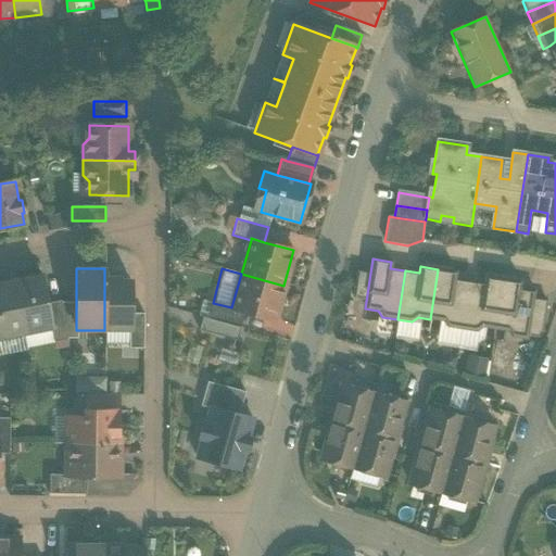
[(455,272),(438,269),(430,319),(442,321),(446,327),(462,329),(469,280),(454,278),(455,272)]
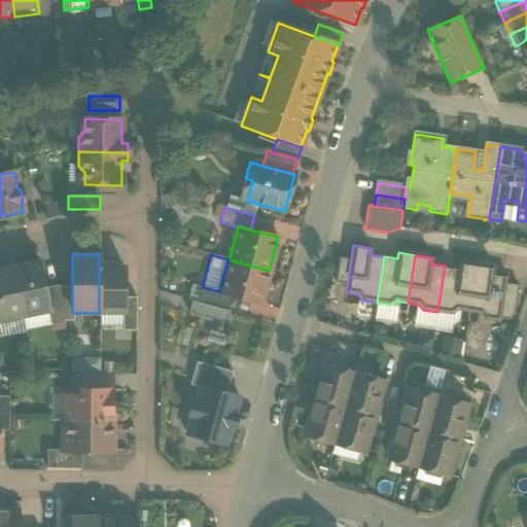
[(269,271),(229,259),(219,291),(219,293),(231,296),(259,305),(269,271)]
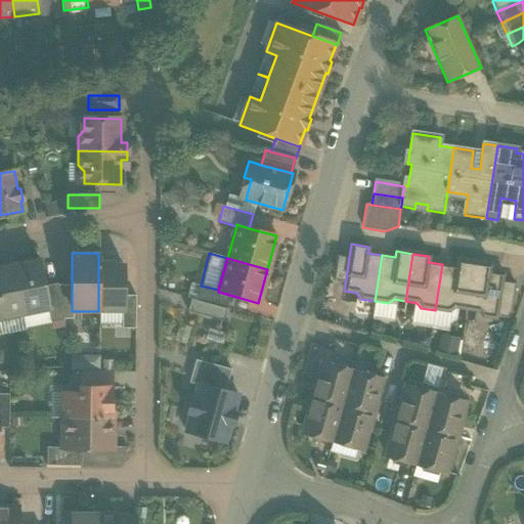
[(39,260),(12,265),(23,313),(47,308),(48,308),(44,286),(39,260)]
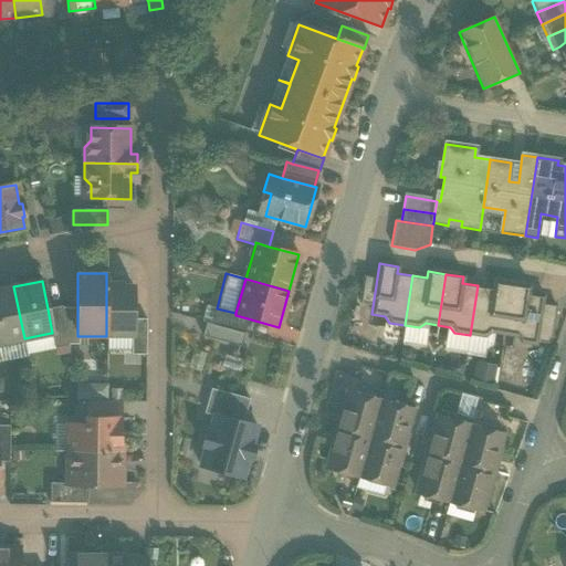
[(493,287),(478,285),(470,335),(484,338),(491,333),(503,335),(512,284),(494,281),(493,287)]
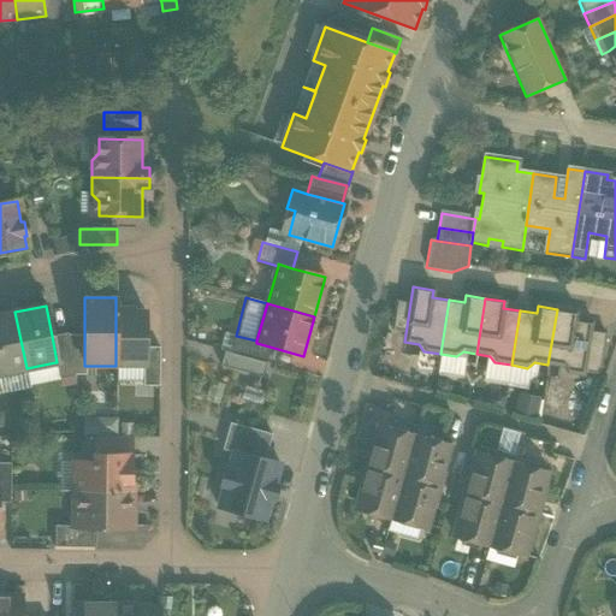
[(576,312),(557,309),(548,365),(562,367),(567,374),(584,377),(584,372),(591,331),(592,323),(575,319),(576,312)]
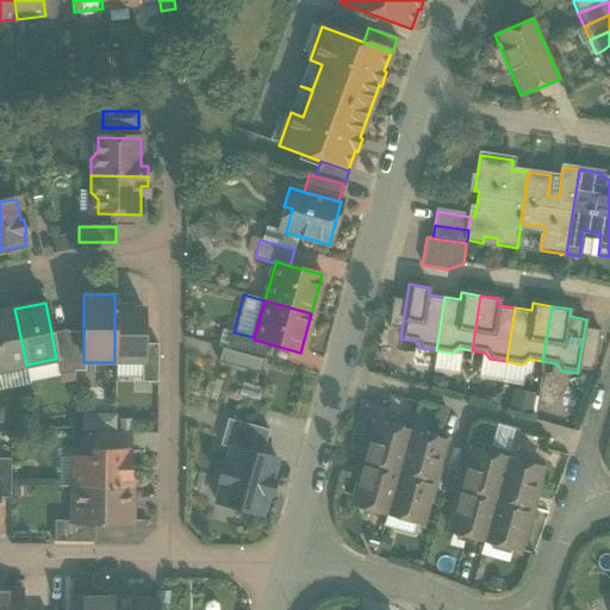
[(143,310),(122,310),(123,307),(114,307),(114,360),(142,360),(143,360),(143,344),(143,310)]
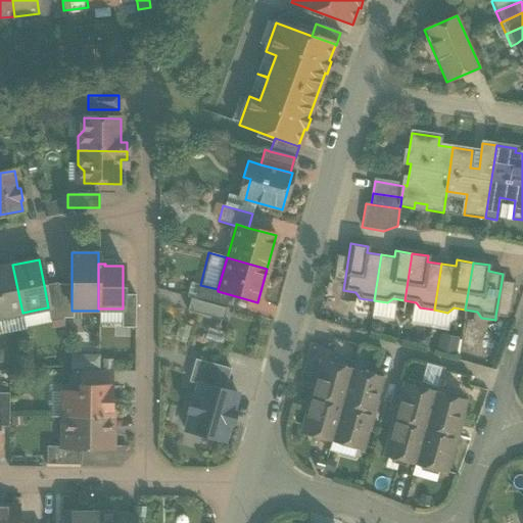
[(12,265),(0,267),(0,317),(22,313),(12,265)]
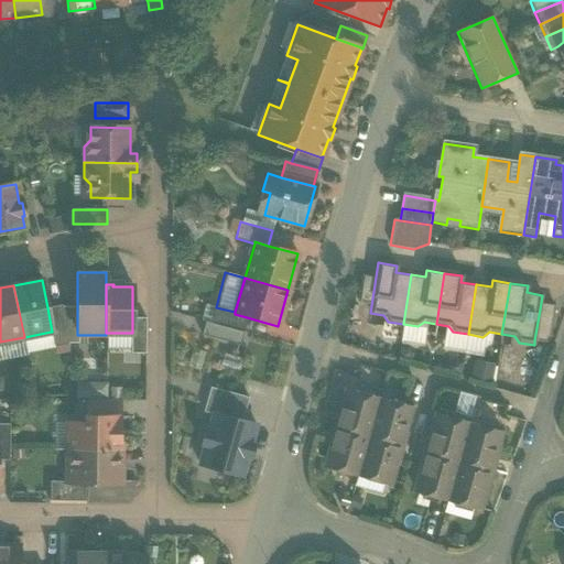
[(554,305),(541,303),(534,340),(548,343),(554,305)]
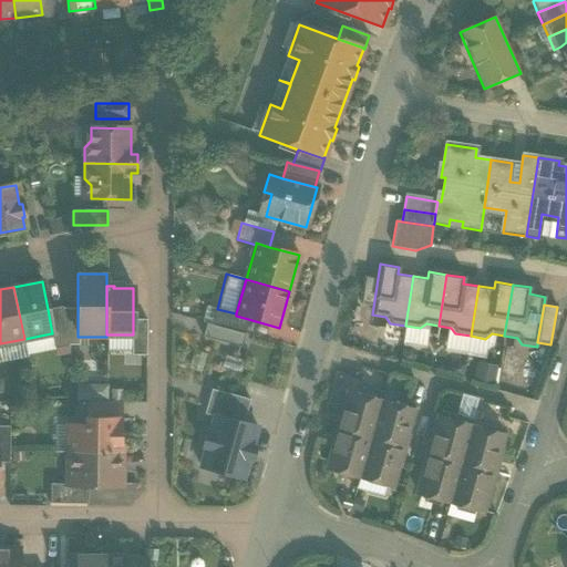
[(62,307),(48,309),(52,333),(51,333),(54,349),(68,346),(68,344),(62,308),(62,307)]
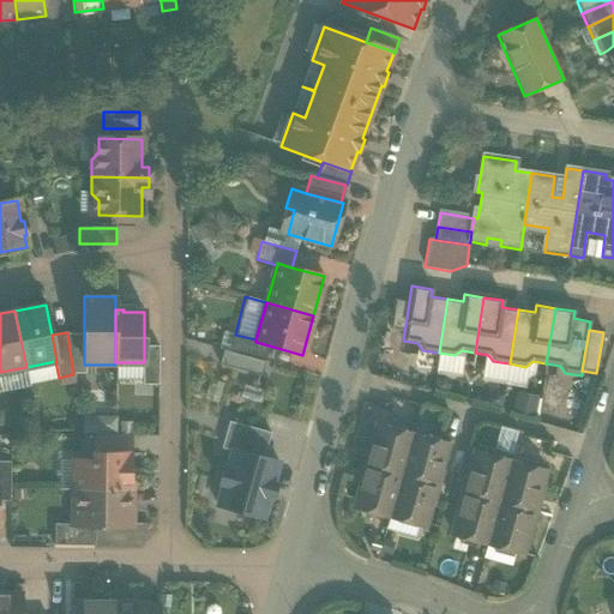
[(84,335),(67,333),(73,373),(85,373),(85,365),(84,365),(84,335)]
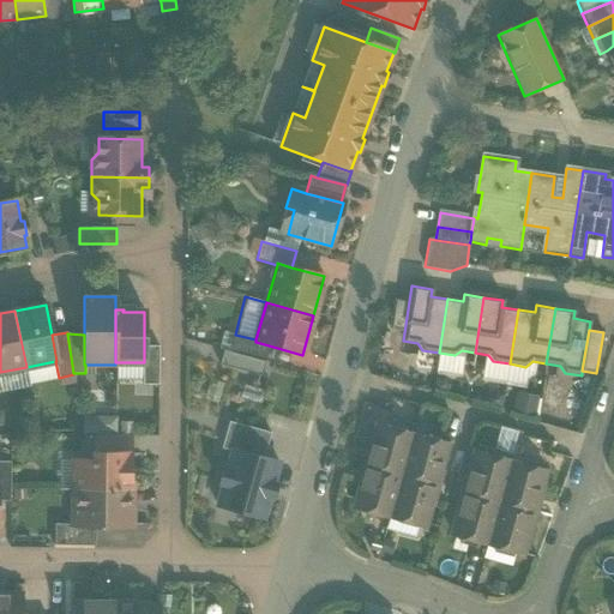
[(230,353),(265,362),(269,345),(256,342),(256,339),(235,335),(230,353)]
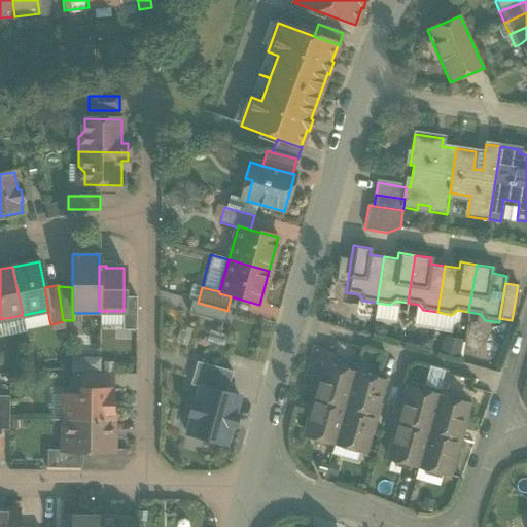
[(136,297),(124,297),(124,311),(123,311),(123,330),(136,330),(136,297)]
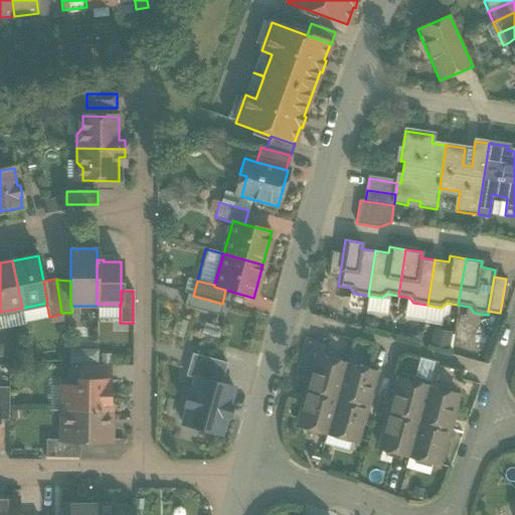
[(193,296),(187,294),(184,306),(218,315),(222,304),(193,296)]
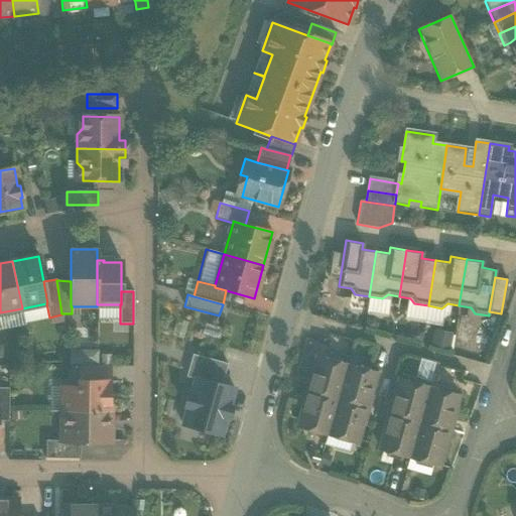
[(434,342),(452,343),(453,332),(435,330),(434,342)]
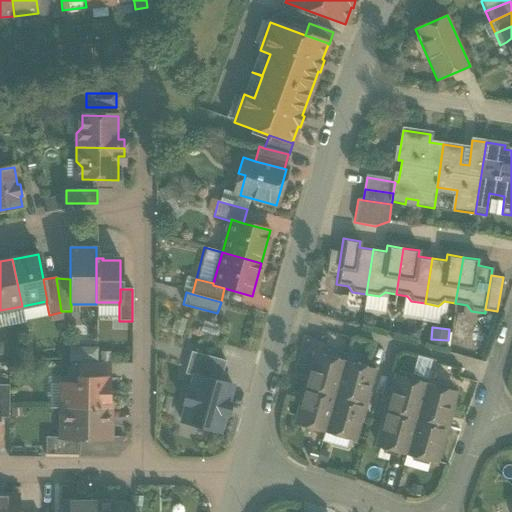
[(225,361),(191,352),(184,374),(193,376),(193,375),(220,382),(225,361)]
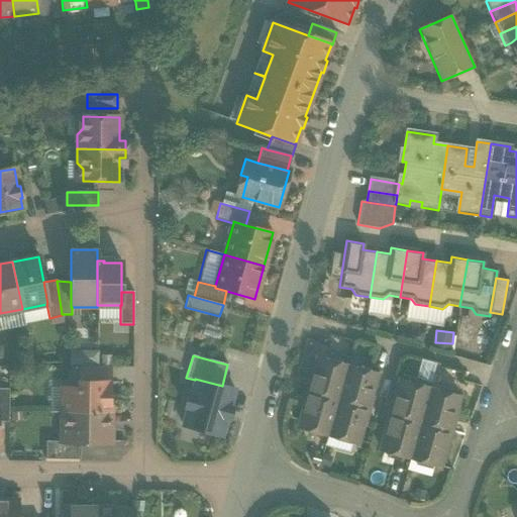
[(346,366),(317,357),(308,393),(337,401),(346,366)]
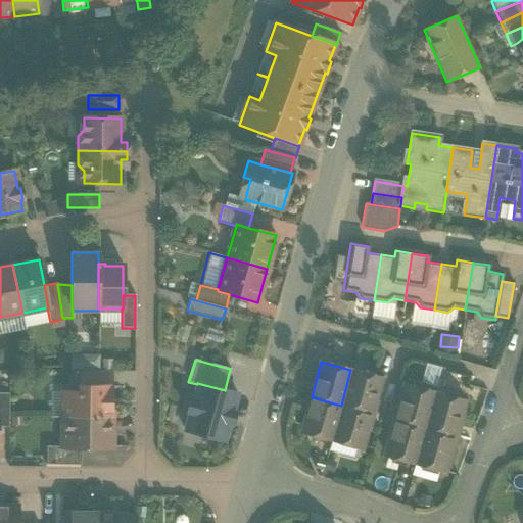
[(380,378),(350,370),(341,406),(371,414),(380,378)]
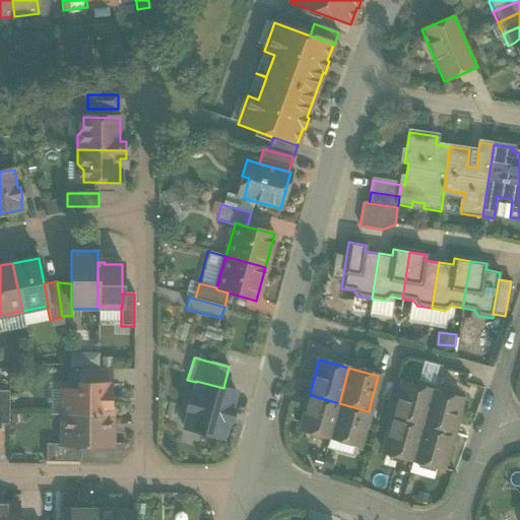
[(91,369),(79,369),(79,379),(91,379),(91,369)]
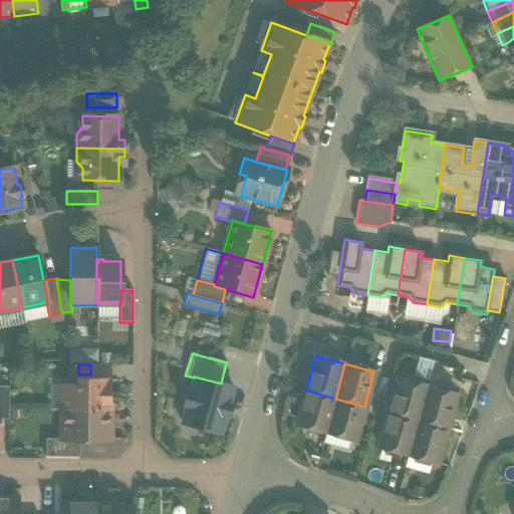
[(110,364),(90,364),(90,374),(78,374),(78,379),(110,379),(110,364)]
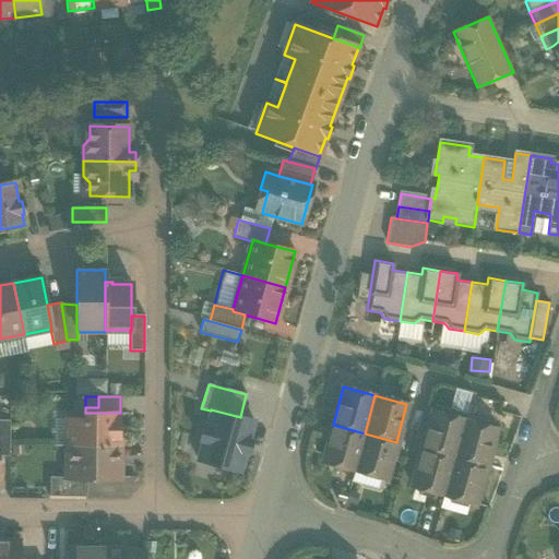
[(240,417),(211,409),(211,411),(206,428),(203,427),(199,441),(202,442),(198,461),(239,472),(245,454),(248,455),(251,440),(249,439),(253,421),(240,417)]
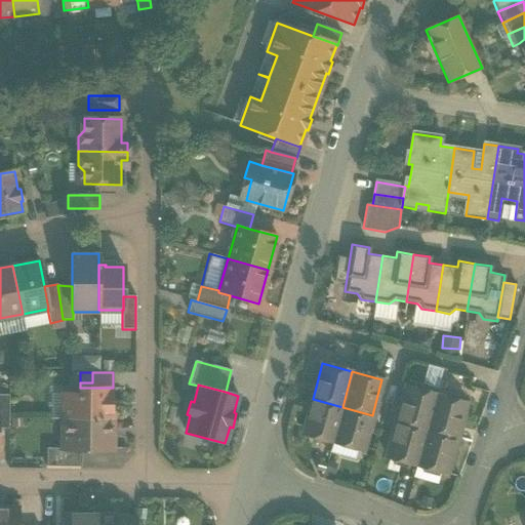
[(436,395),(406,387),(396,421),(427,431),(436,395)]
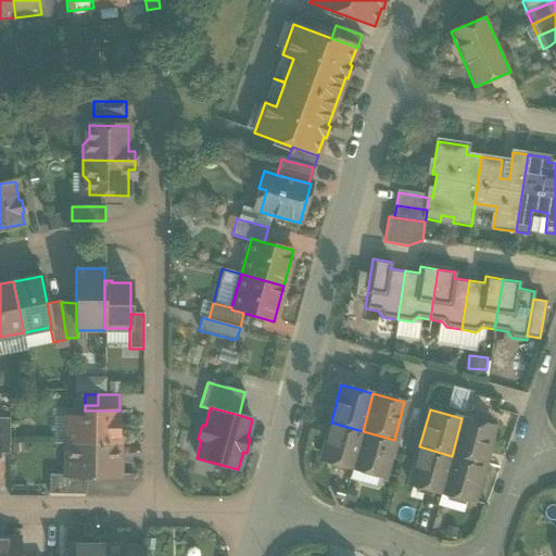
[(85,411),(84,411),(84,418),(66,417),(66,443),(118,444),(119,411),(85,411)]
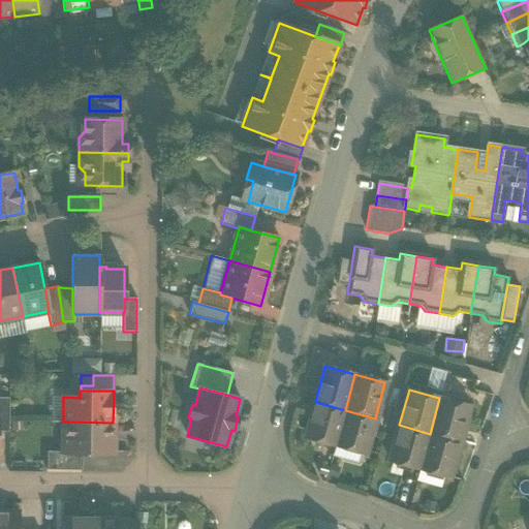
[(8,398),(0,397),(0,431),(8,432),(8,398)]
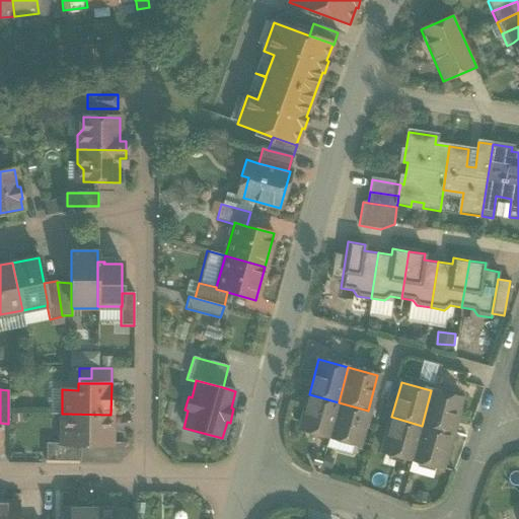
[(460,398),(431,390),(422,426),(451,434),(460,398)]
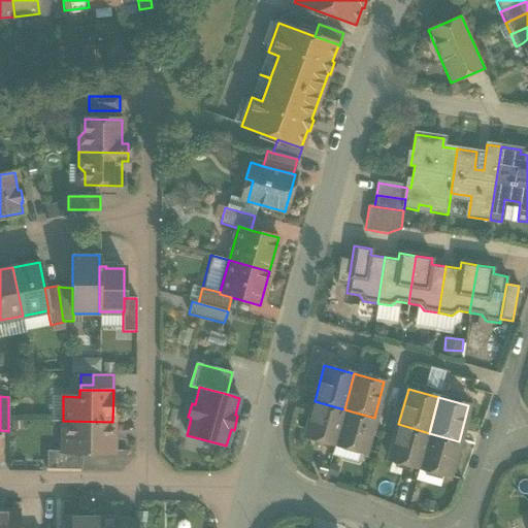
[(344,409),(315,401),(304,437),(334,446),(344,409)]
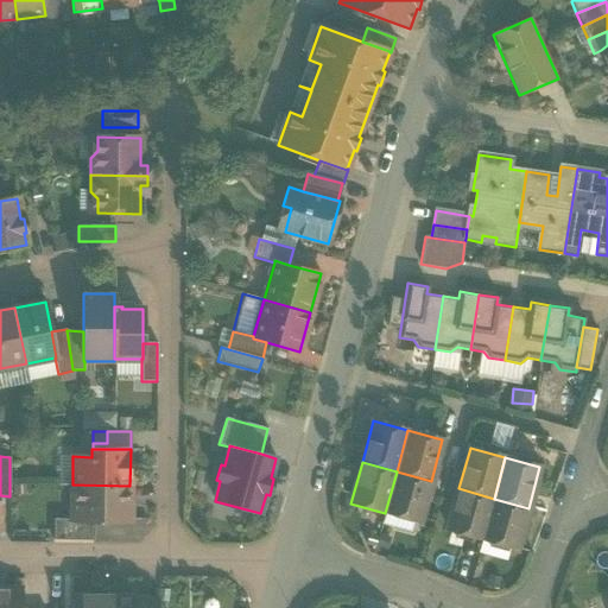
[(431,481),(397,472),(385,513),(419,523),(431,481)]
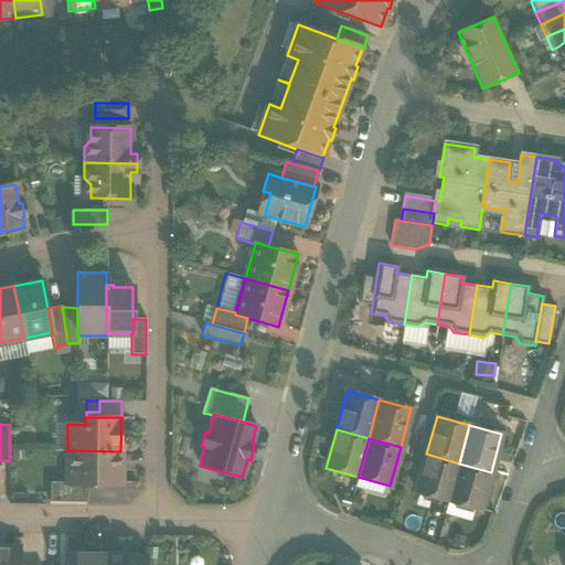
[(120,451),(67,450),(67,482),(67,483),(87,483),(93,483),(96,487),(105,487),(107,484),(120,484),(120,451)]
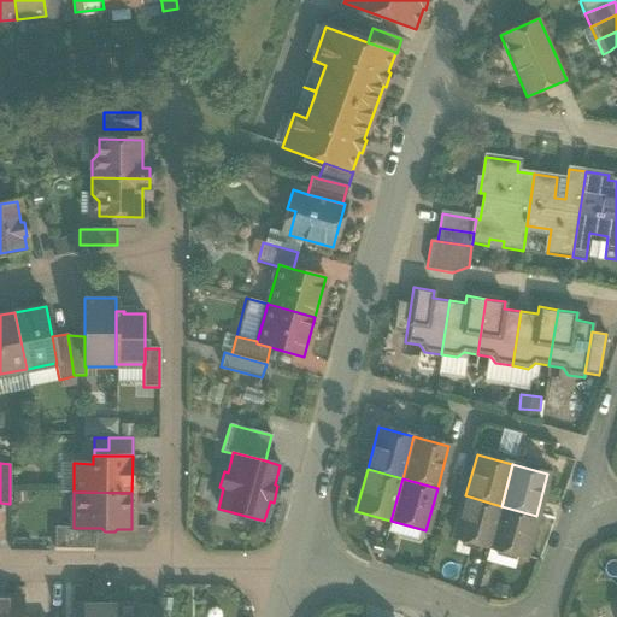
[(501,506),(465,495),(454,538),(489,547),(501,506)]
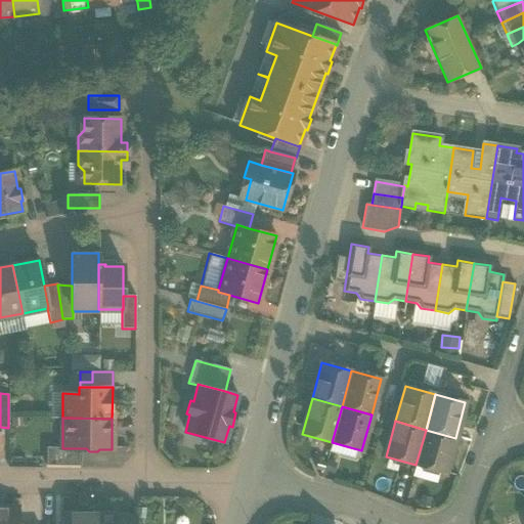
[(455,438),(426,430),(416,465),(445,473),(455,438)]
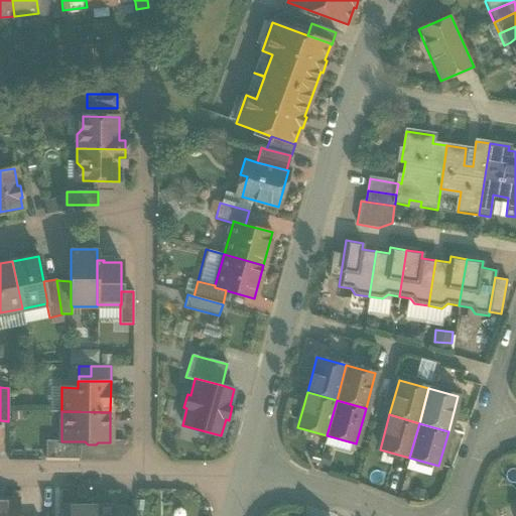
[(80,441),(61,441),(61,440),(45,440),(45,459),(80,459),(80,441)]
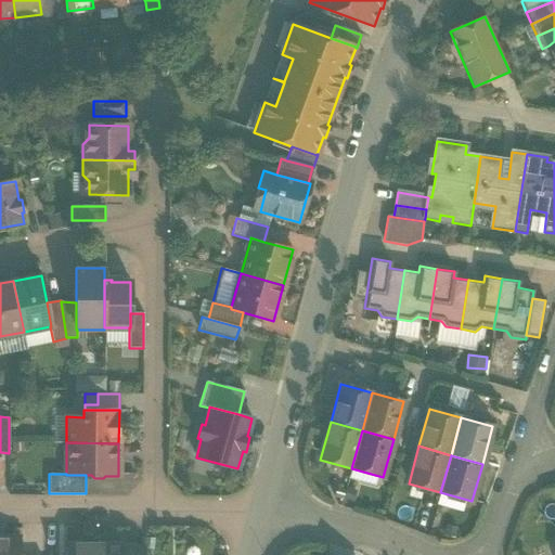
[(18,554),(20,539),(0,538),(0,554),(18,554)]
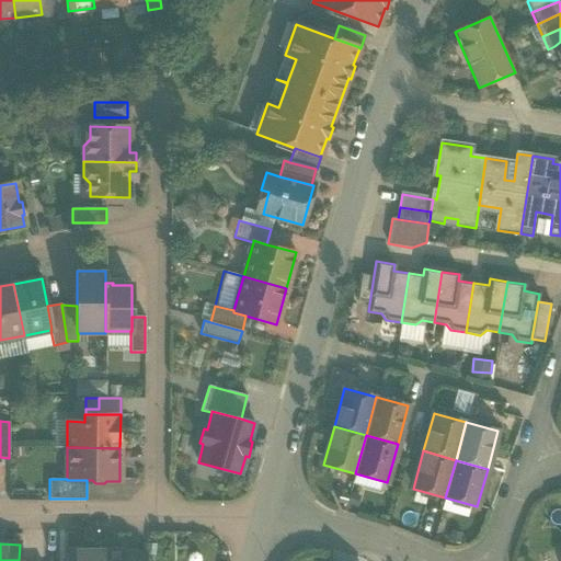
[(104,552),(104,550),(65,550),(64,560),(145,560),(146,552),(104,552)]
